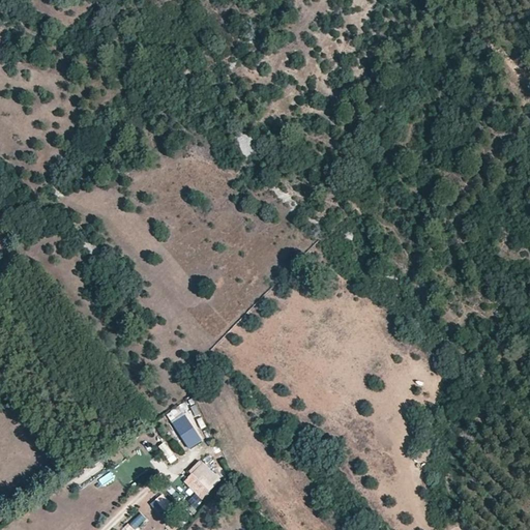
[(190,447),(201,439),(180,409),(169,417),(190,447)]
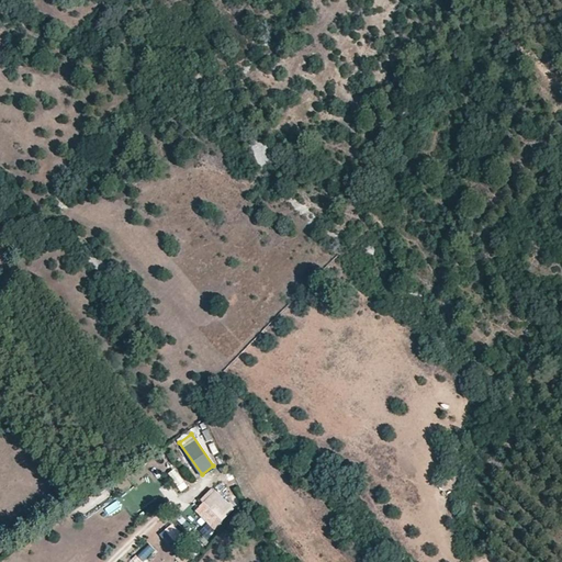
[(176,470),(169,473),(177,489),(184,484),(176,470)]
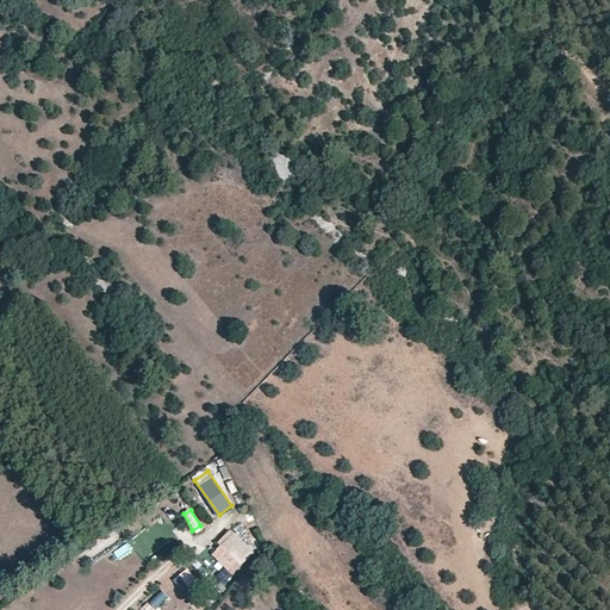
[(232,576),(254,553),(229,530),(217,542),(221,546),(217,549),(221,554),(216,559),(232,576)]
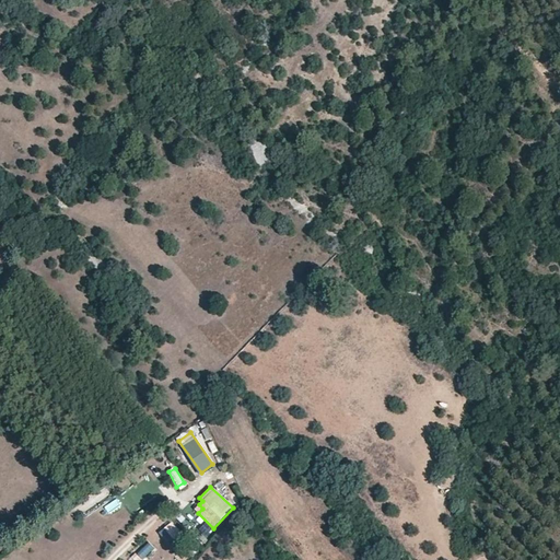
[(173,523),(165,528),(172,539),(179,534),(173,523)]
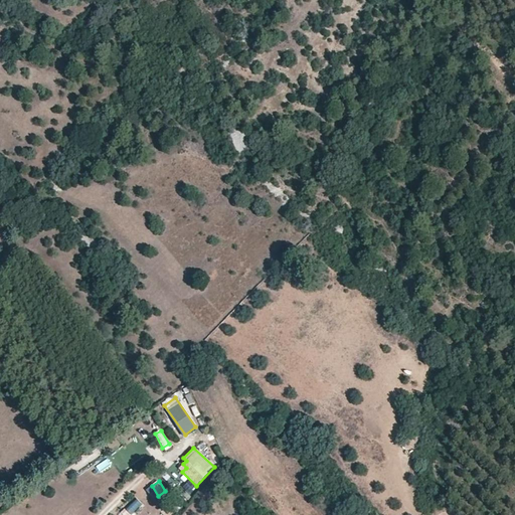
[(131,514),(142,505),(137,499),(126,508),(131,514)]
